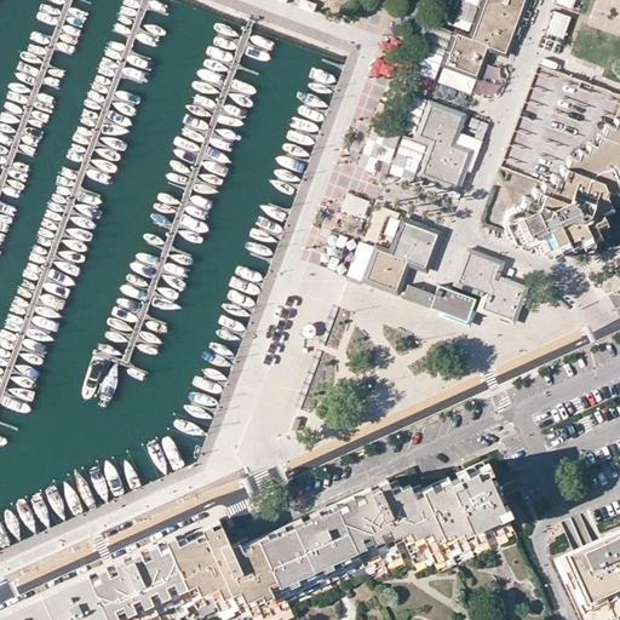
[(302,0),(300,7),(314,11),(316,4),(303,0),(302,0)]
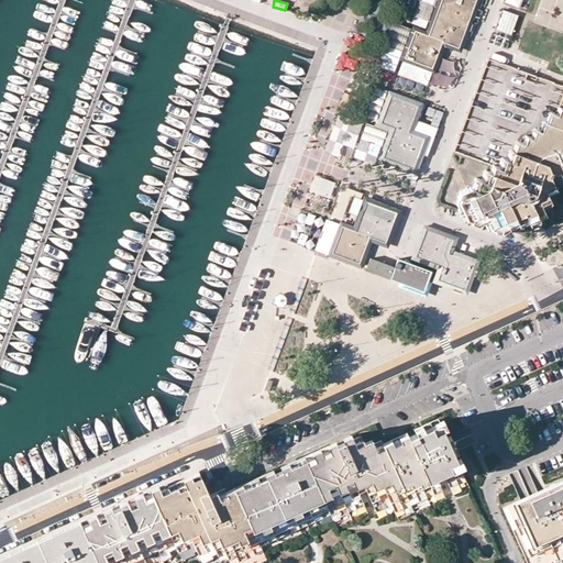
[(442,0),(430,35),(416,31),(406,57),(432,67),(442,41),(459,47),(475,0),(442,0)]
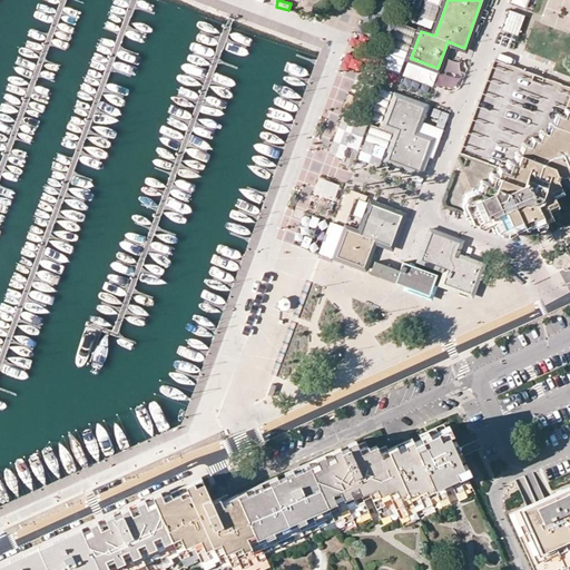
[(517,43),(524,15),(508,10),(500,39),(517,43)]
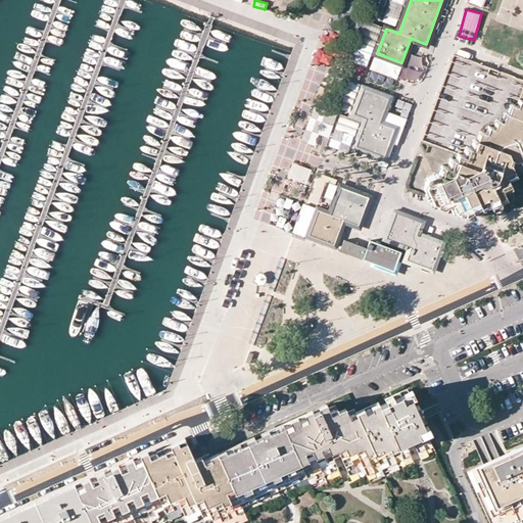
[(458,154),(459,149),(472,154),(478,141),(483,126),(489,128),(491,120),(496,123),(497,122),(500,114),(505,116),(508,107),(510,108),(514,97),(519,99),(522,88),(522,80),(490,68),(454,54),(421,140),(458,154)]
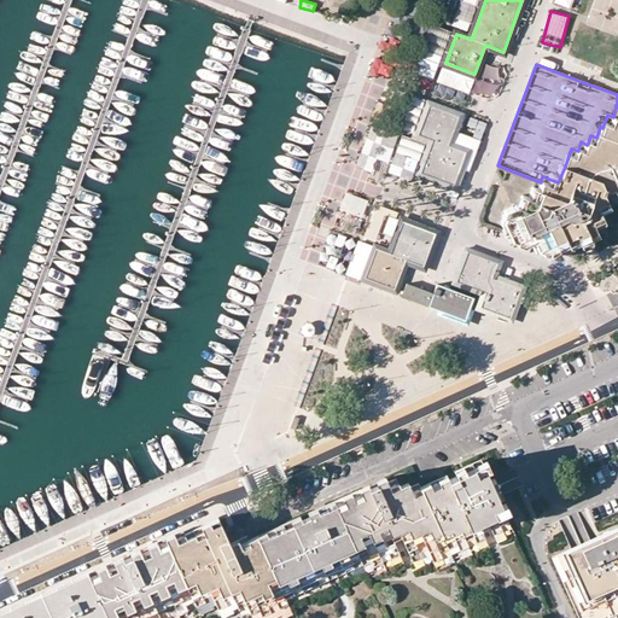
[(429,105),(424,118),(439,124),(444,111),(429,105)]
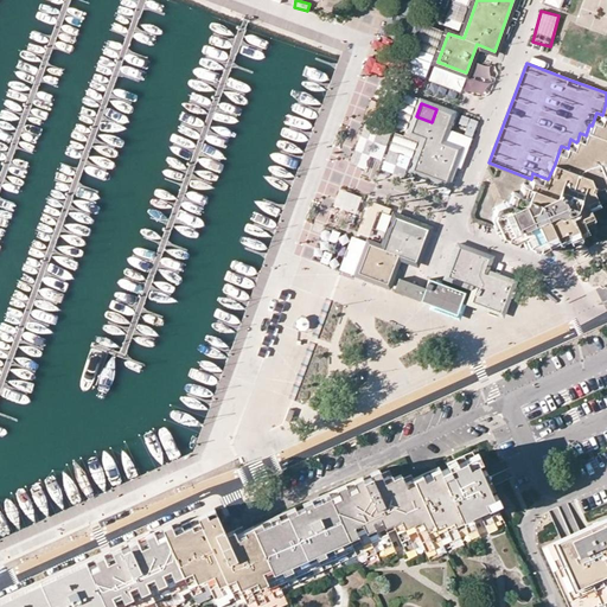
[(436,109),(432,122),(446,127),(451,114),(436,109)]
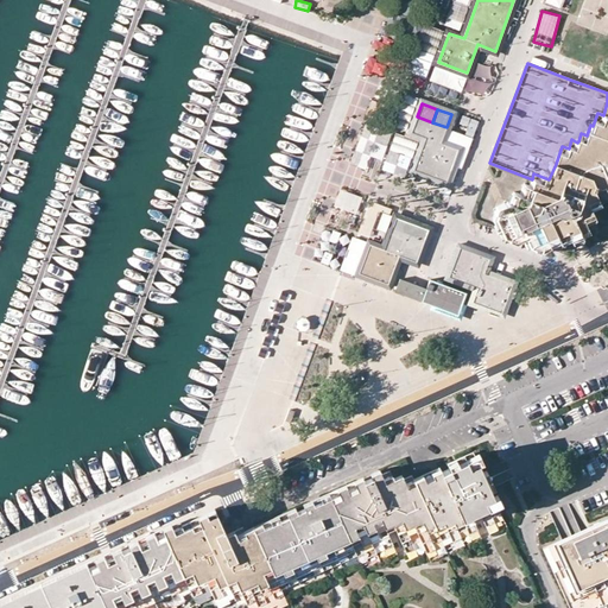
[(562,146),(556,164),(590,176),(593,184),(595,184),(599,185),(602,184),(605,189),(607,187),(607,116),(603,115),(597,113),(593,126),(590,125),(587,135),(581,133),(578,141),(577,143),(571,139),(569,149),(562,146)]
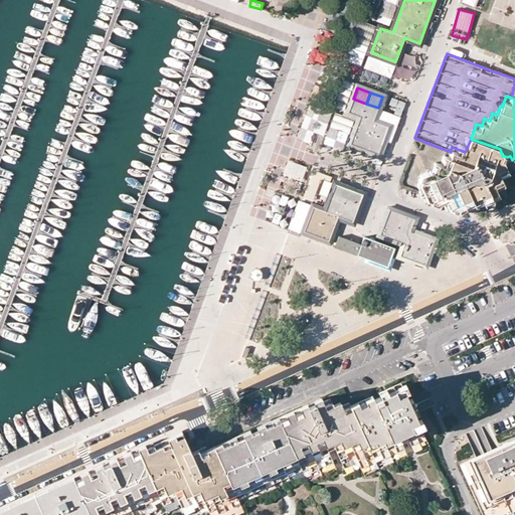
[(353,99),(348,112),(360,117),(373,121),(378,108),(366,104),(353,99)]
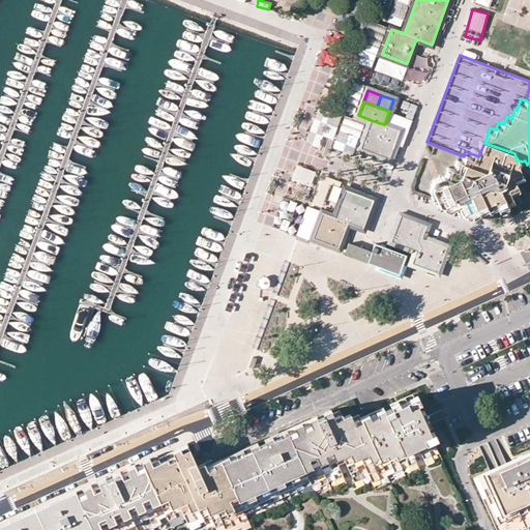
[(374,152),(384,124),(371,120),(370,120),(360,147),(374,152)]
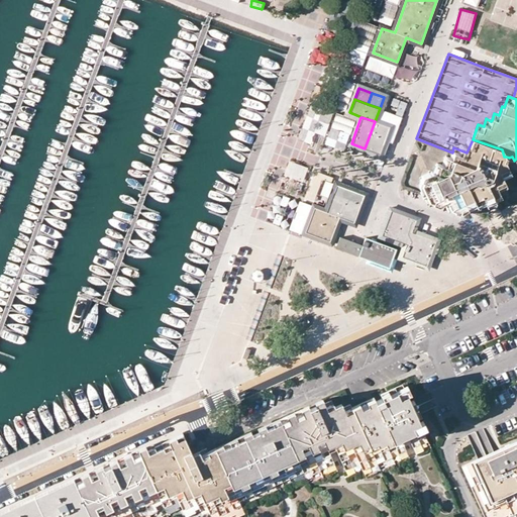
[(375,121),(365,148),(379,154),(389,127),(375,121)]
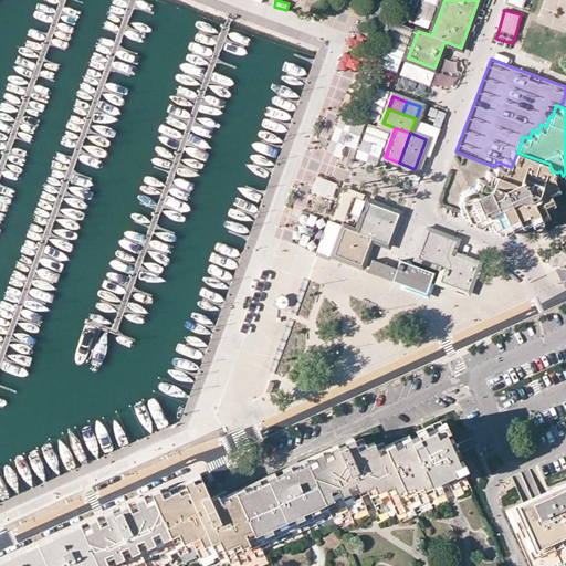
[(496,161),(495,167),(493,173),(490,171),(485,181),(479,179),(475,188),(472,187),(462,192),(460,197),(462,197),(461,201),(468,216),(484,221),(489,219),(490,223),(492,224),(512,232),(511,226),(528,218),(531,221),(546,213),(542,203),(551,199),(547,190),(556,185),(552,175),(554,171),(552,171),(549,164),(517,153),(511,167),(496,161)]
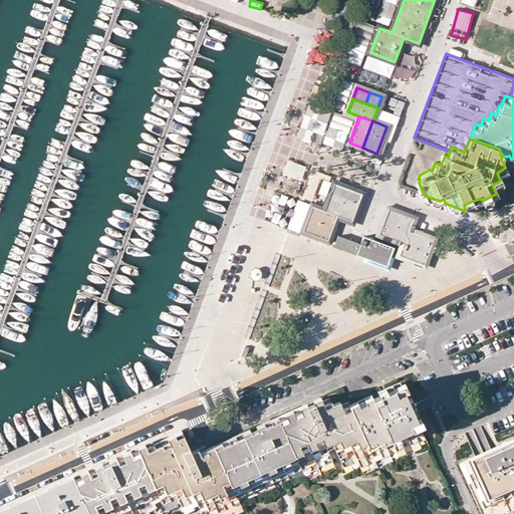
[(327,196),(330,182),(322,180),(319,195),(327,196)]
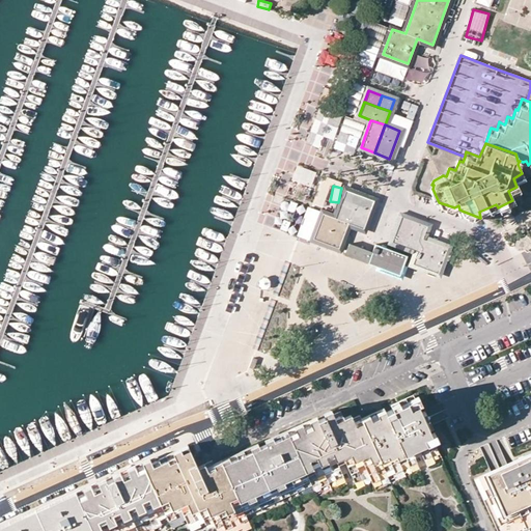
[(345,190),(335,218),(347,222),(352,211),(367,217),(373,200),(345,190)]
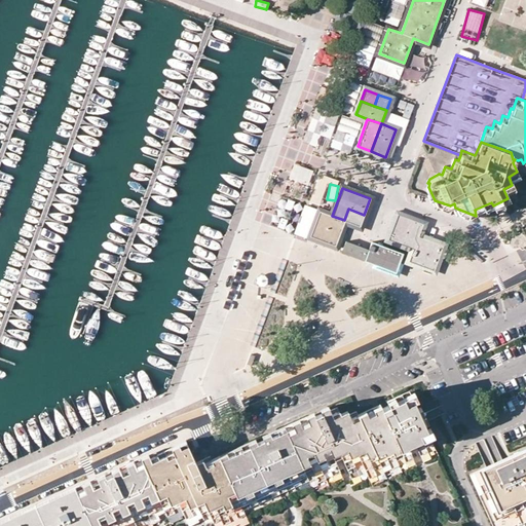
[(309,238),(310,236),(320,212),(305,207),(295,233),(309,238)]
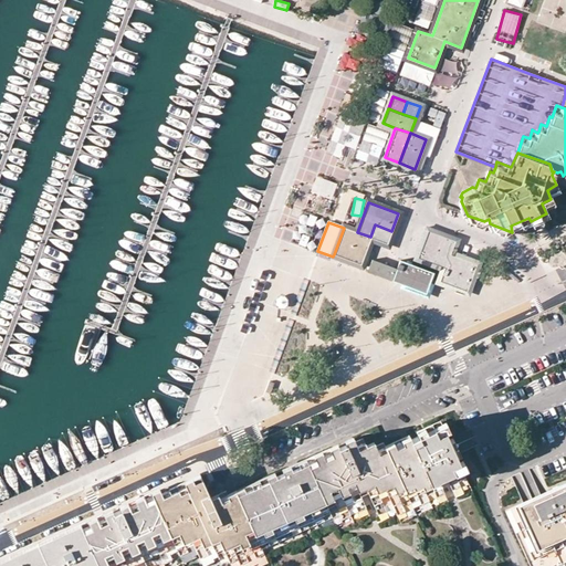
[(375,224),(370,237),(387,243),(391,231),(375,224)]
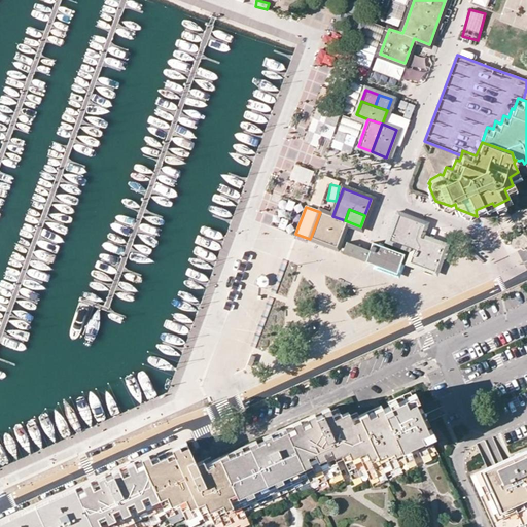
[(320,212),(311,237),(336,246),(345,220),(332,216),(320,212)]
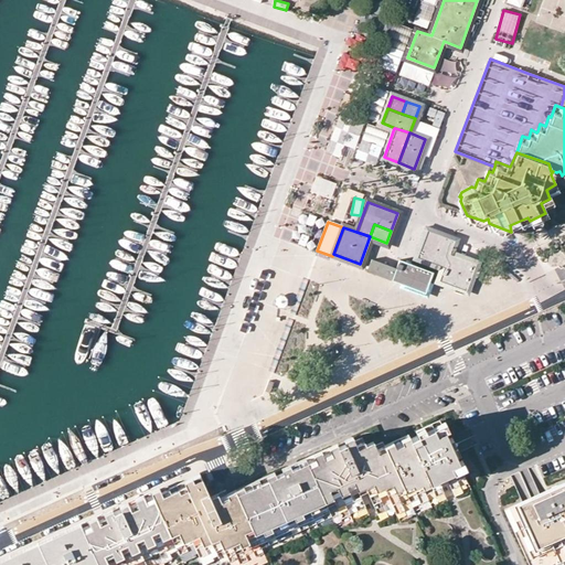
[(428,231),(417,257),(444,268),(439,280),(466,290),(476,263),(449,253),(454,240),(428,231)]
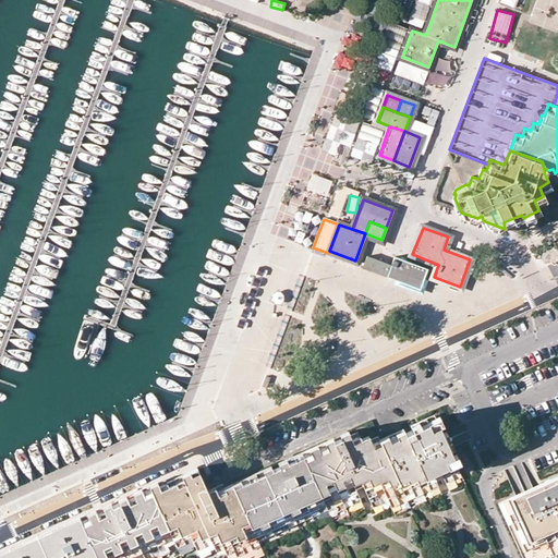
[(363,267),(386,276),(390,265),(366,256),(363,267)]
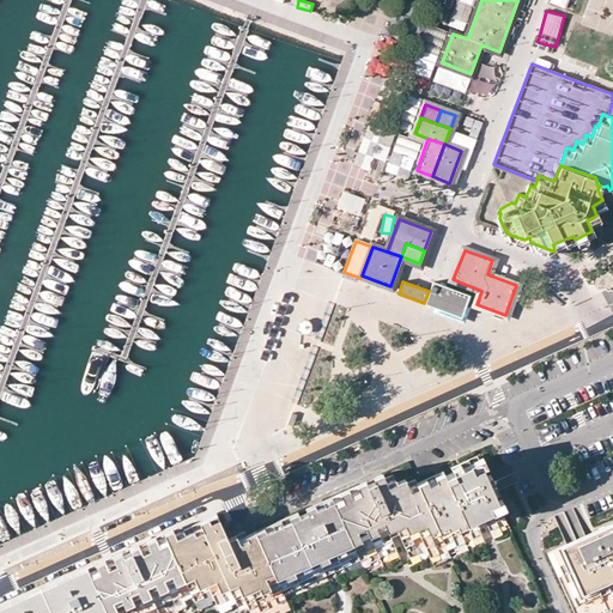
[(469,296),(432,281),(429,291),(424,303),(435,307),(454,313),(459,313),(463,313),(466,305),(469,296)]
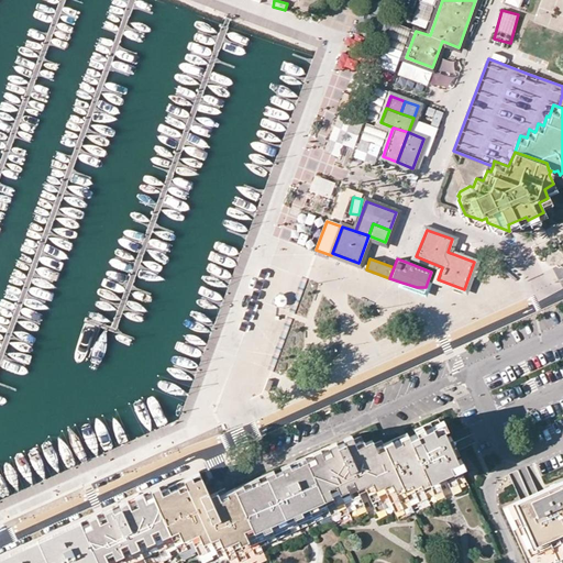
[(417,287),(399,282),(397,285),(427,296),(431,283),(428,280),(426,287),(421,287),(417,287)]
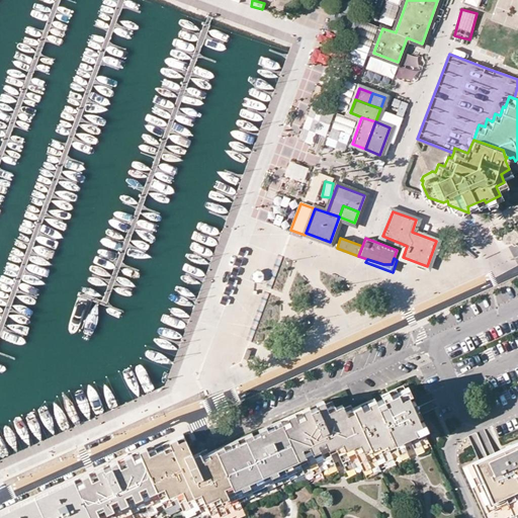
[(354,411),(377,464),(428,441),(405,389),(375,402),(377,407),(370,410),(368,405),(354,411)]
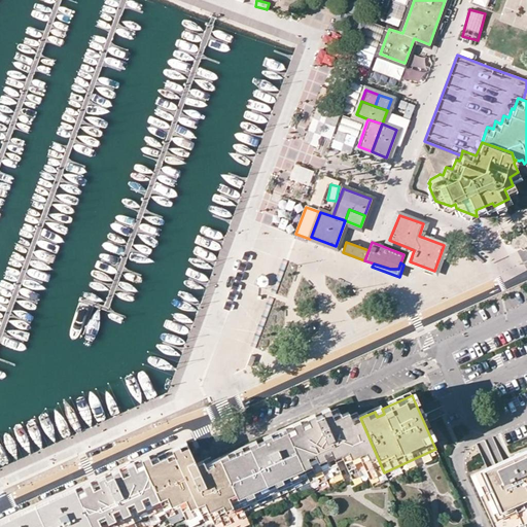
[(286,430),(308,480),(316,476),(318,481),(340,471),(347,468),(352,478),(366,471),(370,479),(384,472),(360,418),(358,415),(351,418),(350,415),(342,418),(341,414),(332,417),(329,411),(322,414),(318,416),(315,417),(286,430)]
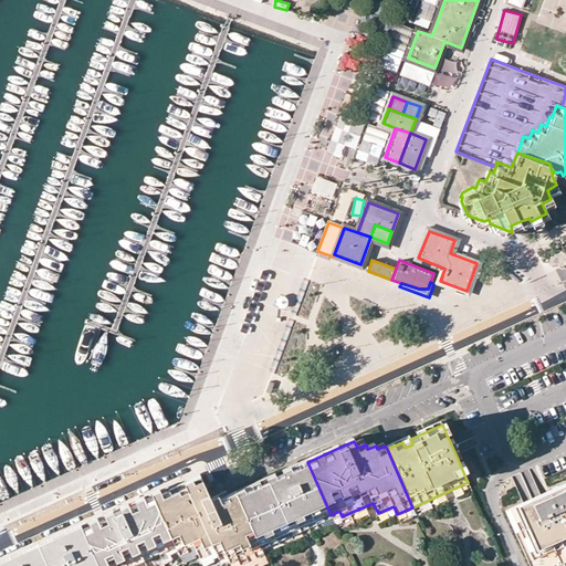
[(237,493),(261,548),(332,516),(331,515),(307,462),(273,478),(237,493)]
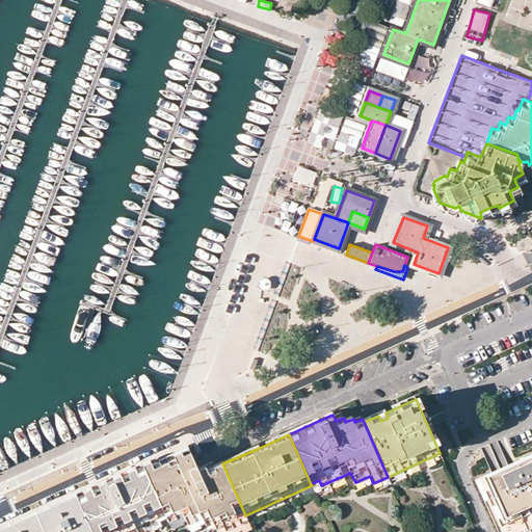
[(166,516),(171,528),(186,522),(191,531),(206,525),(204,520),(211,516),(213,522),(217,531),(241,531),(251,528),(248,521),(245,515),(222,463),(208,471),(206,467),(198,470),(197,467),(189,449),(185,451),(175,456),(160,462),(158,458),(143,466),(166,516)]
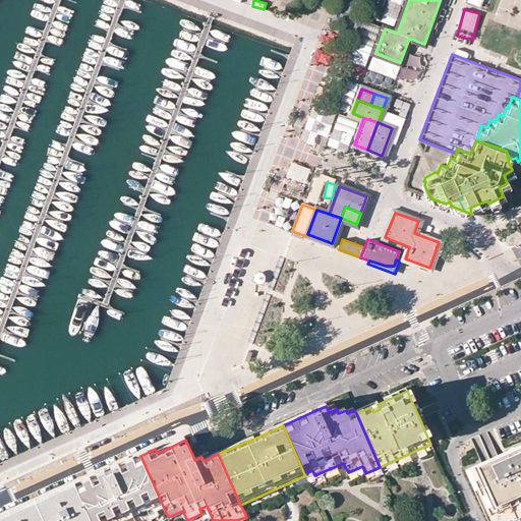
[(520,448),(468,472),(489,520),(508,520),(520,515),(520,448)]
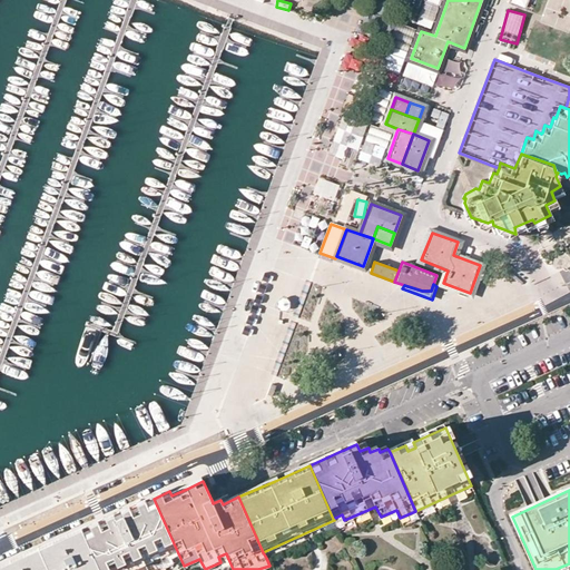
[(82,531),(99,569),(137,569),(136,567),(131,557),(140,553),(145,563),(147,569),(154,569),(156,569),(154,564),(163,561),(165,566),(173,562),(170,557),(178,553),(154,499),(118,514),(82,531)]
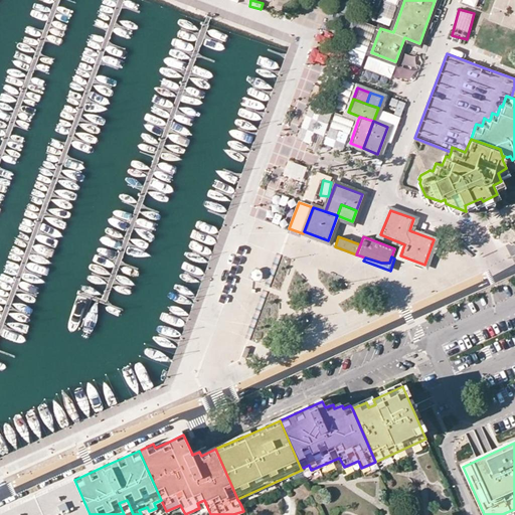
[(0,514),(90,514),(74,480),(56,488),(0,512),(0,514)]
